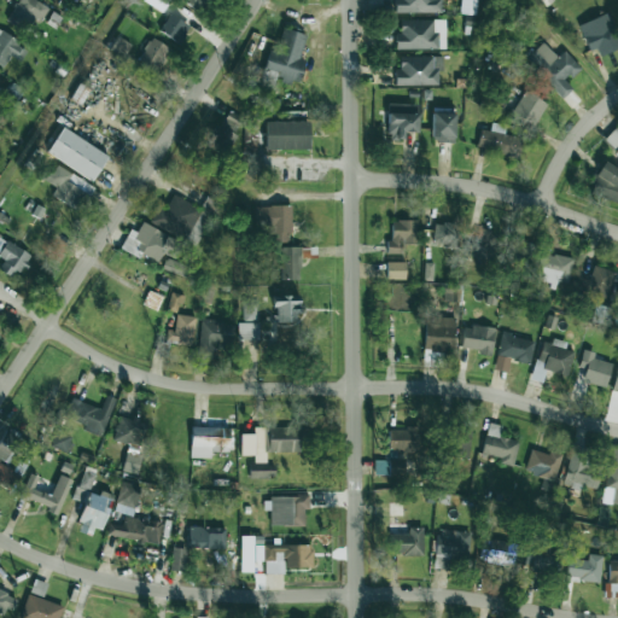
[(41,21),(48,7),(36,0),(17,0),(6,21),(27,31),(34,17),(41,21)]
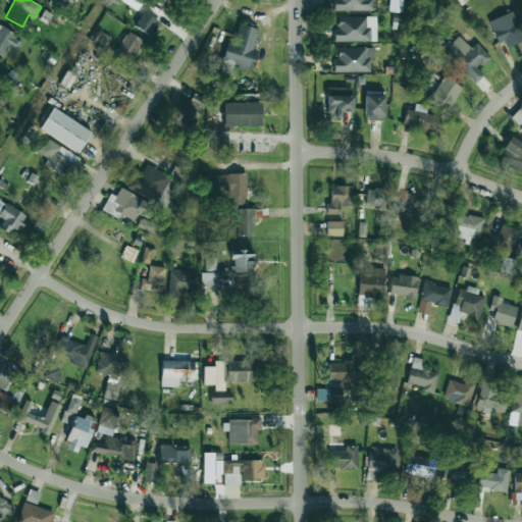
[(139,9),(142,0),(122,0),(121,2),(139,9)]
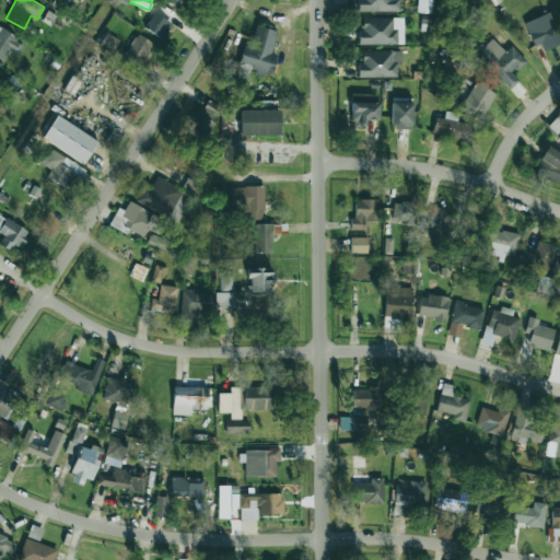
[(166,0),(181,9),(186,0),(166,0)]
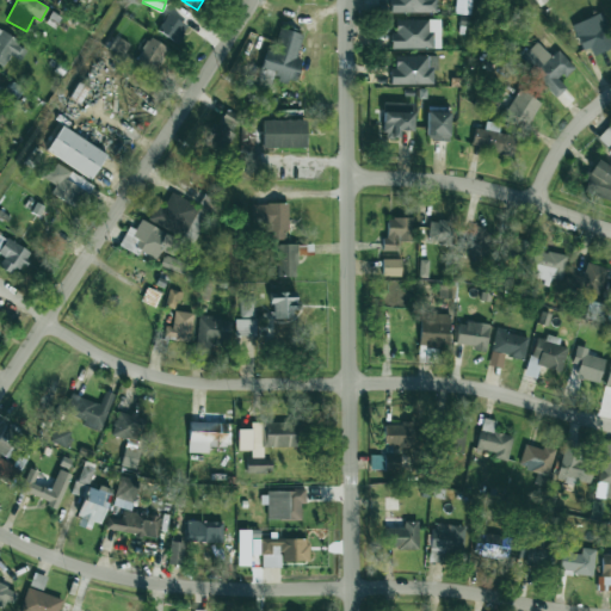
[(437,12),(436,0),(389,0),(390,13),(437,12)]
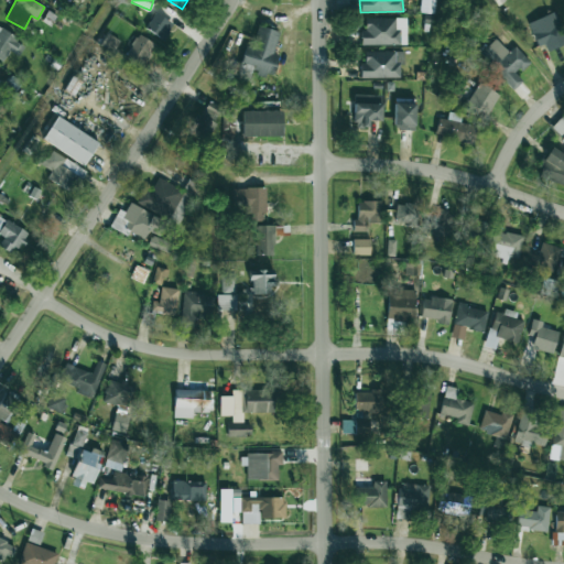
[(563,44),(563,35),(554,12),(534,20),(538,29),(533,30),(543,53),(563,44)]
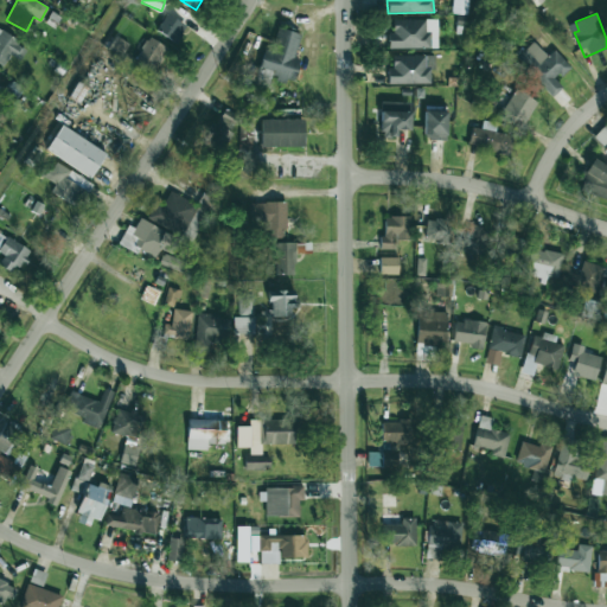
[(157,31),(177,43),(186,25),(167,14),(157,31)]
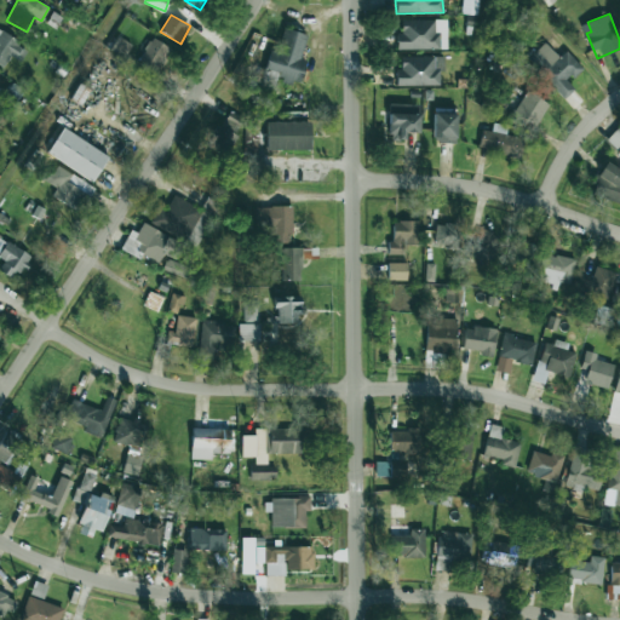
[(446,19),(401,21),(401,32),(396,32),(397,50),(446,49),(446,19)]
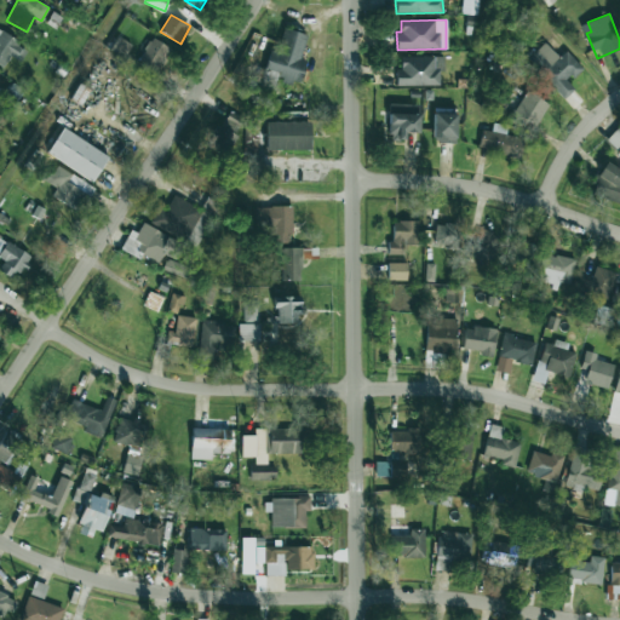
[(306,34),(279,27),(264,79),(277,82),(279,80),(299,85),(306,61),(300,58),(306,34)]
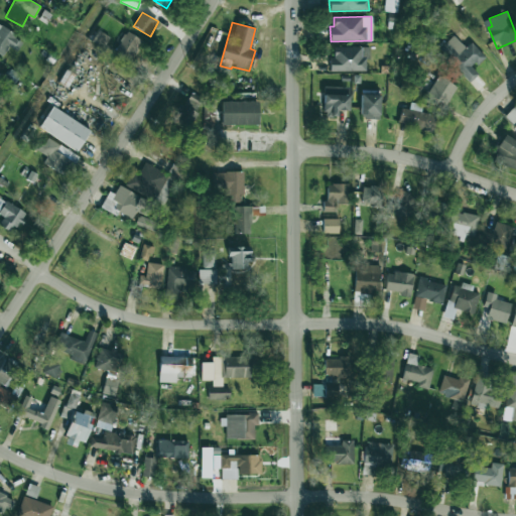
[(9,45),(17,50),(23,40),(0,25),(0,53),(3,56),(9,45)]
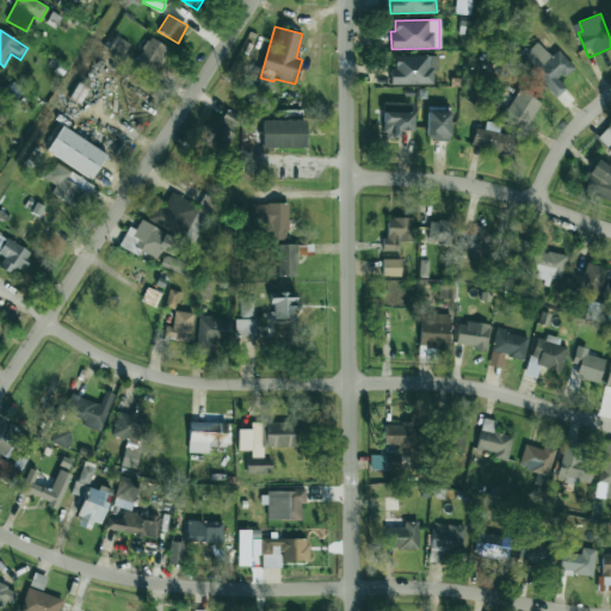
[(110,50),(123,56),(129,43),(116,37),(110,50)]
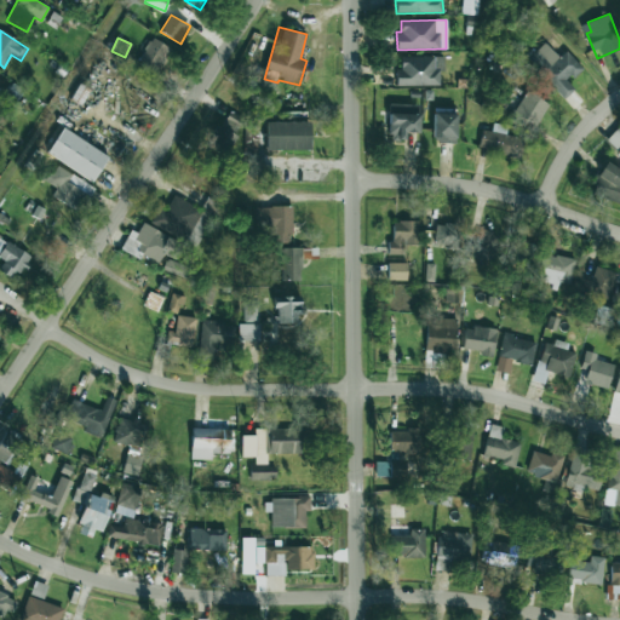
[(171,49),(151,38),(137,63),(155,74),(171,49)]
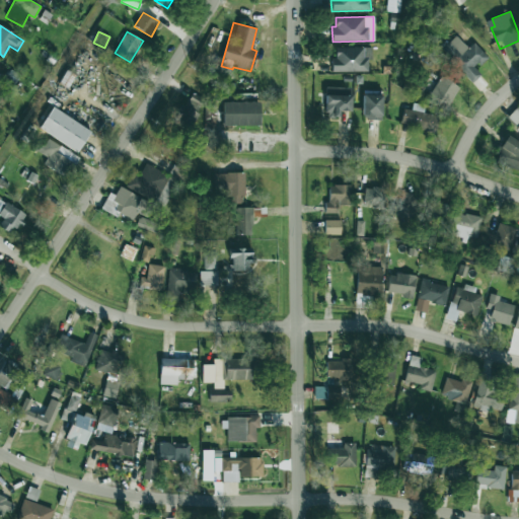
[(473,43),(466,48),(454,33),(440,46),(471,83),(480,75),(474,68),(487,58),(473,43)]
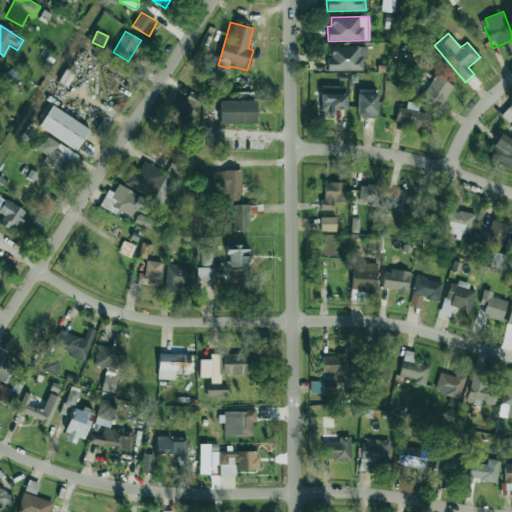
[(327,71),(363,70),(363,59),(367,59),(367,47),(331,47),(331,57),(327,57),(327,71)]
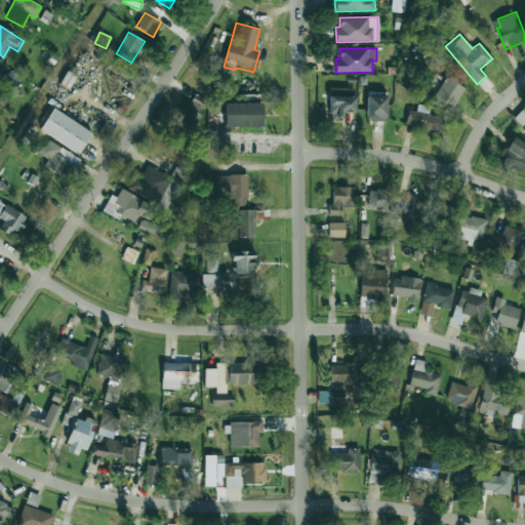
[(454,108),(465,85),(444,76),(434,98),(454,108)]
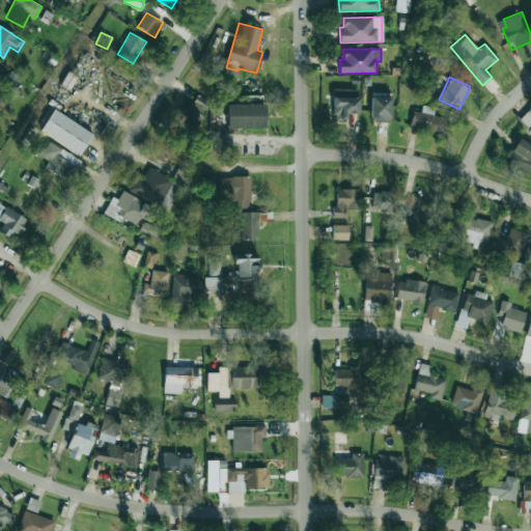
[(359,89),(333,88),(333,119),(346,120),(346,113),(359,113),(359,89)]
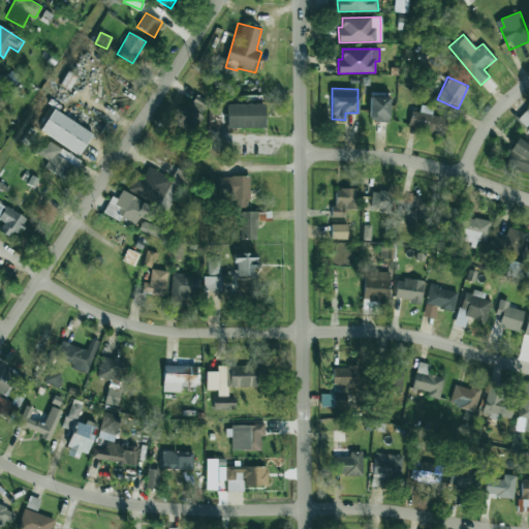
[(191,131),(210,102),(196,94),(178,123),(191,131)]
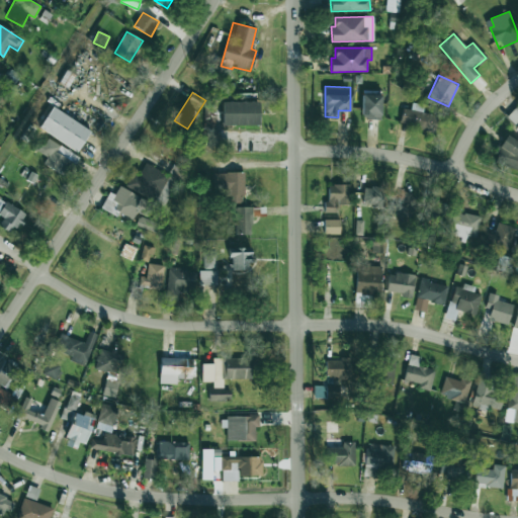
[(380,118),(380,94),(362,93),(361,117),(380,118)]
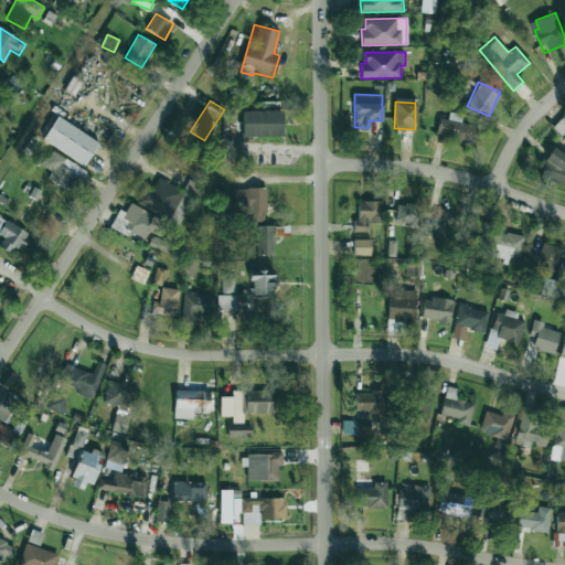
[(281,110),(242,110),(242,137),(281,137),(281,110)]
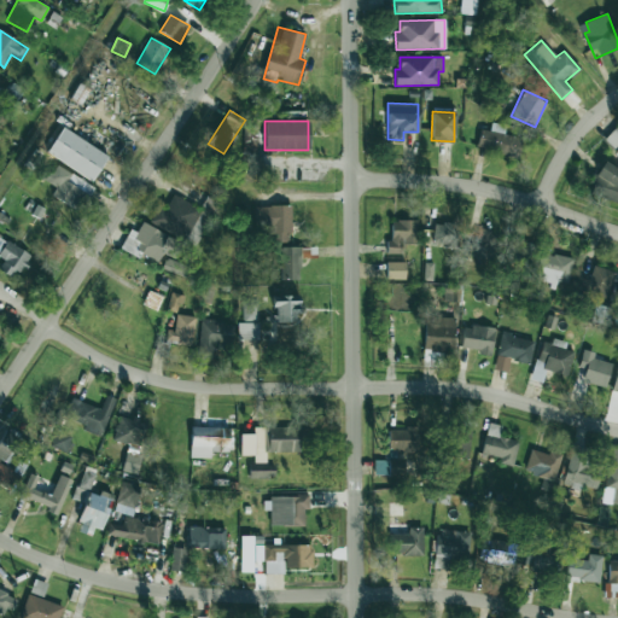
[(477,150),(518,157),(522,138),(503,135),(506,126),(491,122),(490,130),(481,129),(477,150)]
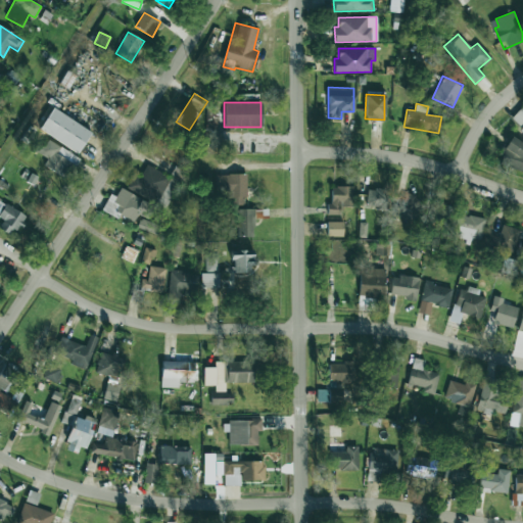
[(522,103),(510,120),(522,130),(522,103)]
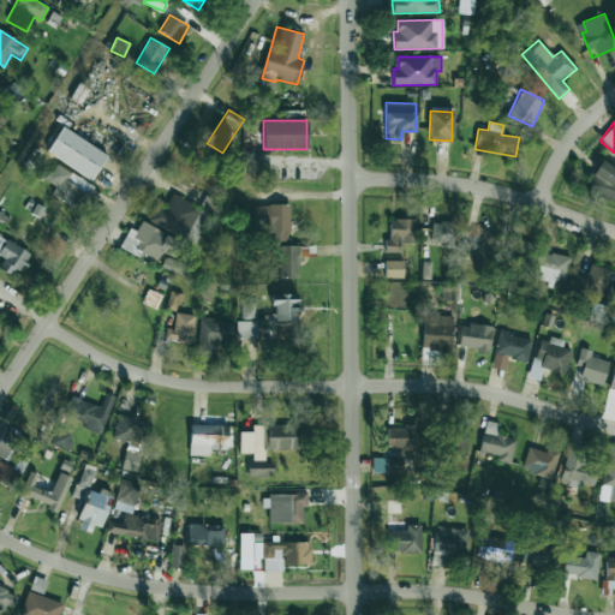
[(107,155),(63,126),(46,151),(91,180),(107,155)]
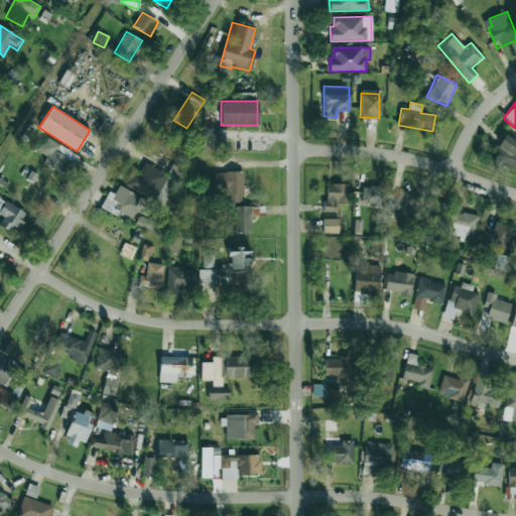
[(515,140),(502,135),(492,158),(515,169),(515,140)]
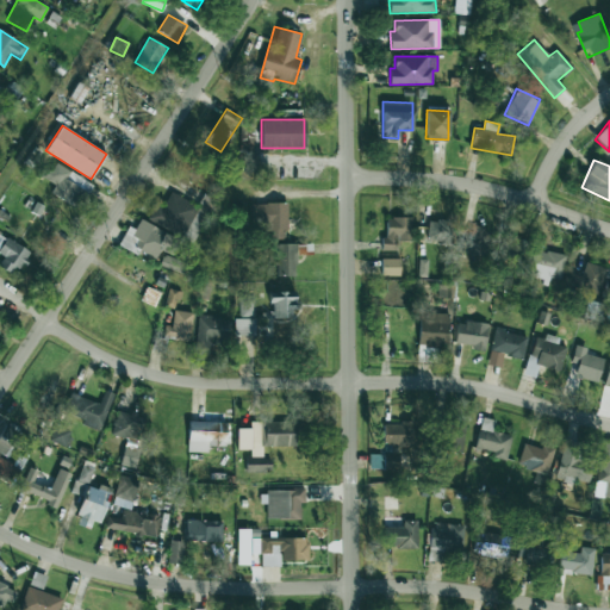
[(55,185),(51,192),(79,209),(93,185),(55,162),(45,179),(55,185)]
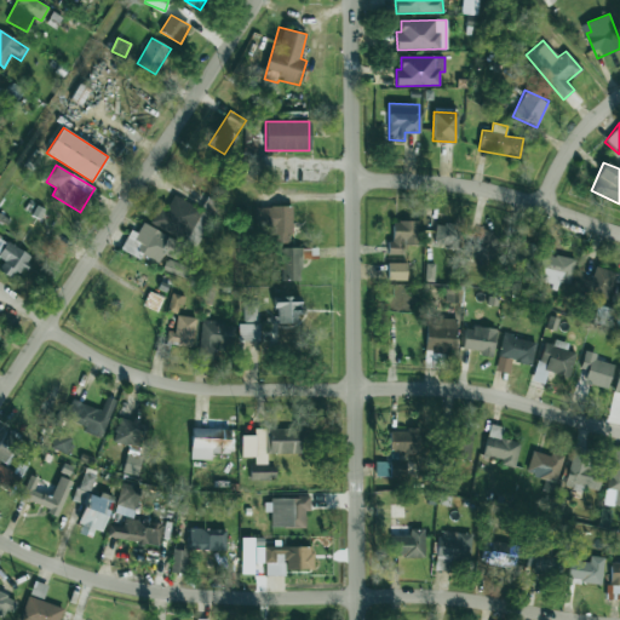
[(150,223),(196,247),(219,204),(207,197),(201,210),(173,195),(165,211),(159,207),(150,223)]
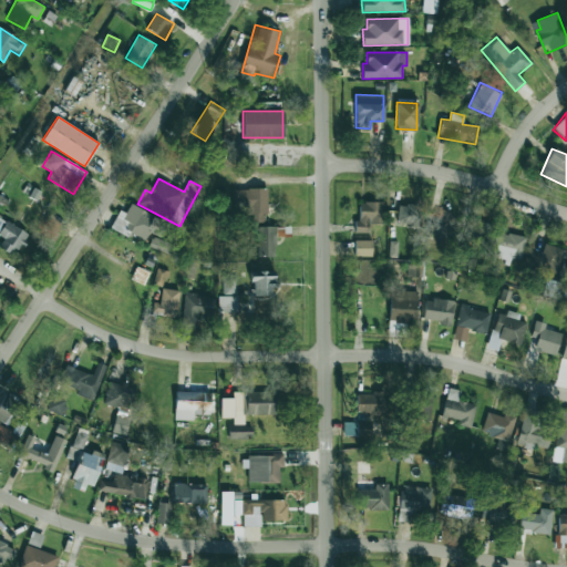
[(257,257),(276,256),(276,225),(267,225),(266,188),(234,189),(234,212),(248,212),(249,225),(257,225),(257,257)]
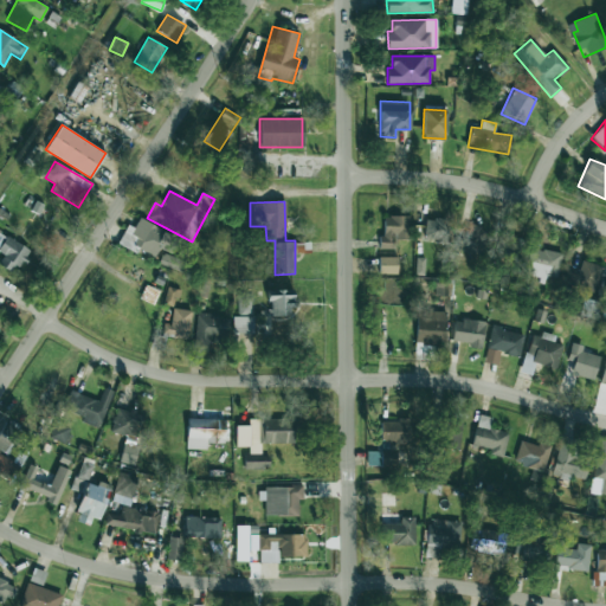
[(384,217),(384,234),(379,236),(379,246),(394,245),(394,240),(408,239),(407,216),(384,217)]
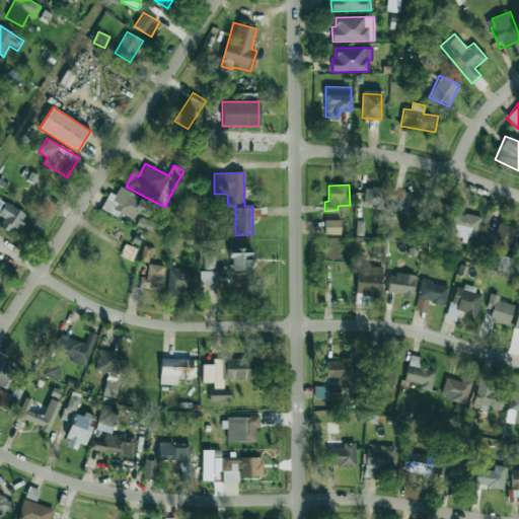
[(363,206),(383,207),(384,189),(364,187),(363,206)]
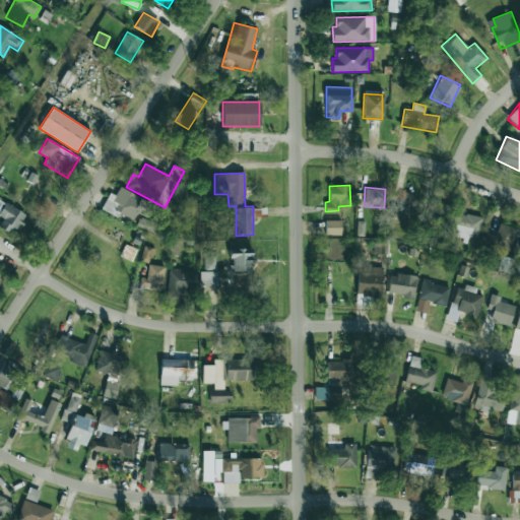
[(102,209),(117,216),(119,213),(133,219),(136,212),(147,217),(153,204),(119,188),(116,195),(109,193),(102,209)]
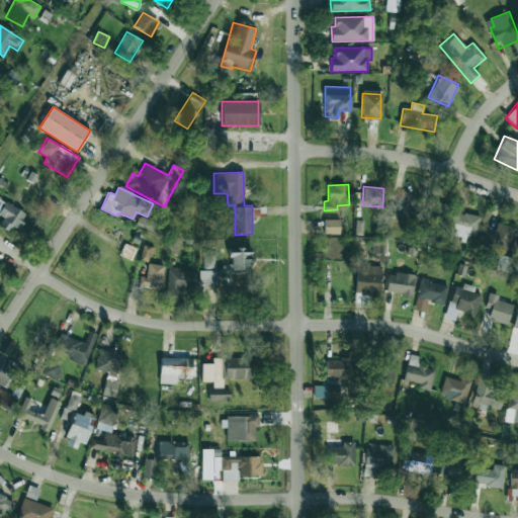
[(391,195),(392,217),(415,216),(414,194),(391,195)]
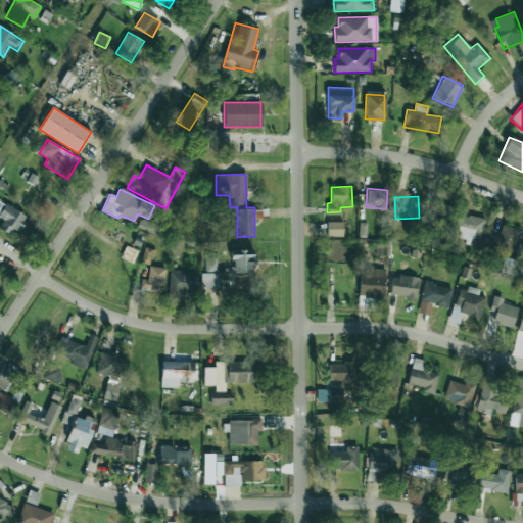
[(0,217),(4,220),(0,225),(0,228),(8,233),(13,226),(17,229),(26,217),(6,203),(0,211),(0,217)]
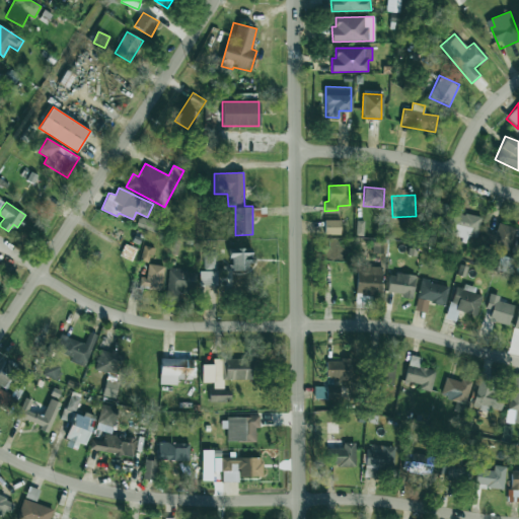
[(428,220),(443,224),(448,206),(433,202),(428,220)]
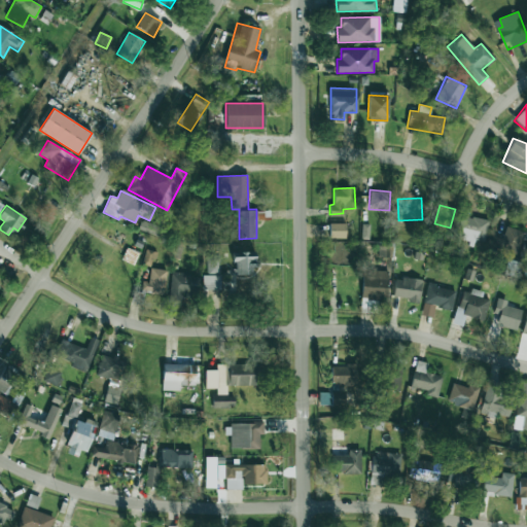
[(475,243),(476,240),(484,242),(489,221),(461,215),(456,239),(475,243)]
